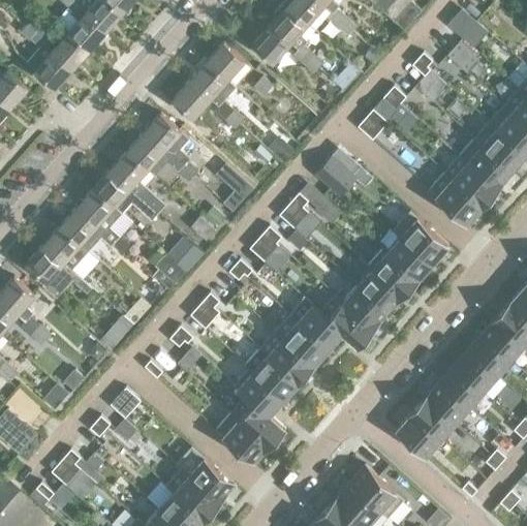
[(104,32),(84,13),(75,6),(80,1),(78,0),(64,0),(62,3),(58,0),(57,0),(70,11),(68,13),(76,22),(67,32),(88,51),(104,32)]
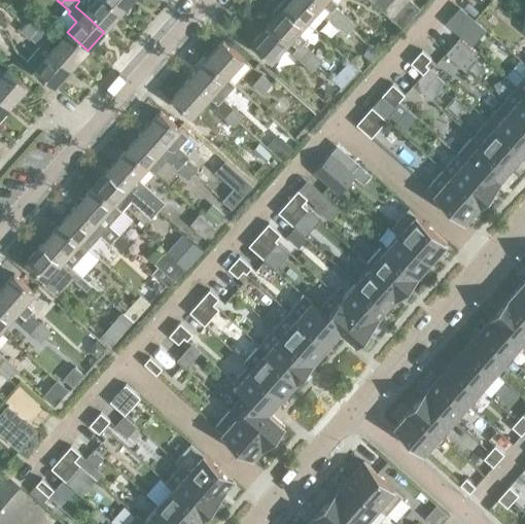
[(120,13),(106,0),(95,0),(83,13),(104,32),(120,13)]
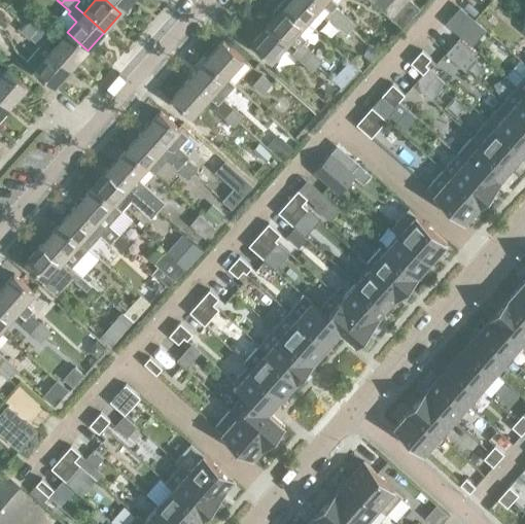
[(106,0),(120,13),(132,0),(106,0)]
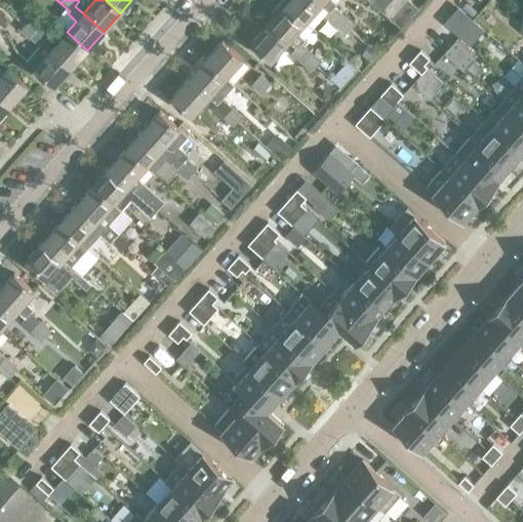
[(320,6),(313,0),(281,0),(279,2),(304,25),(320,6)]
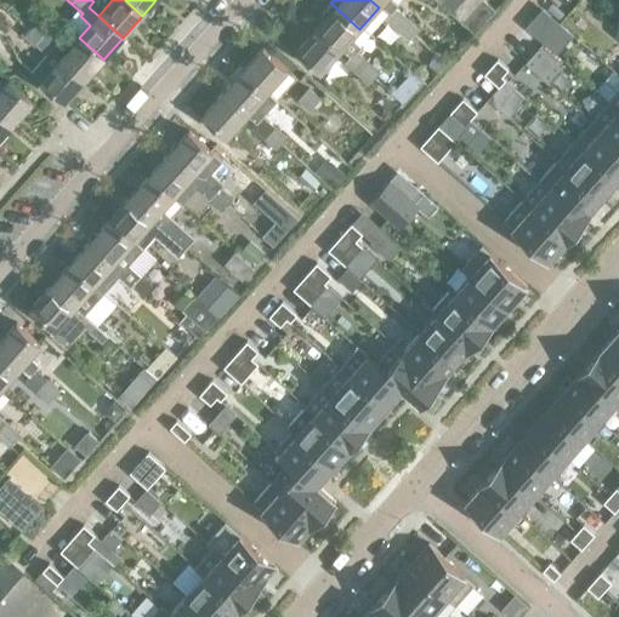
[(370,0),(379,7),(387,15),(382,21),(396,32),(405,20),(393,10),(397,6),(388,0),(370,0)]
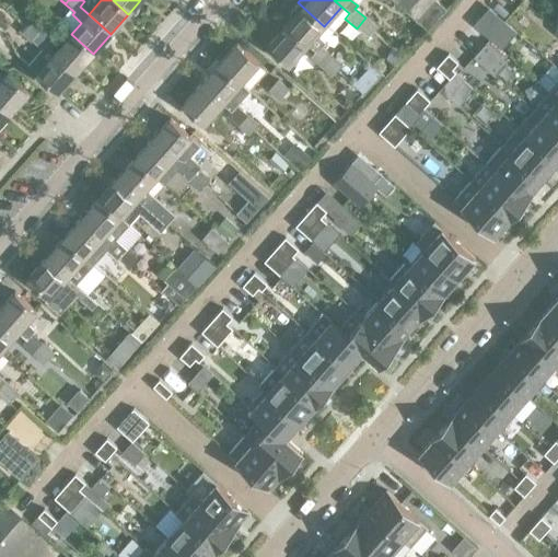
[(405,13),(416,0),(397,0),(394,4),(405,13)]
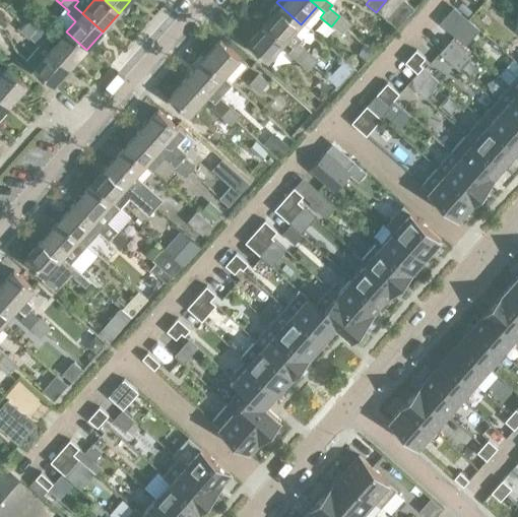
[(402,1),(400,0),(386,0),(376,12),(385,20),(402,1)]
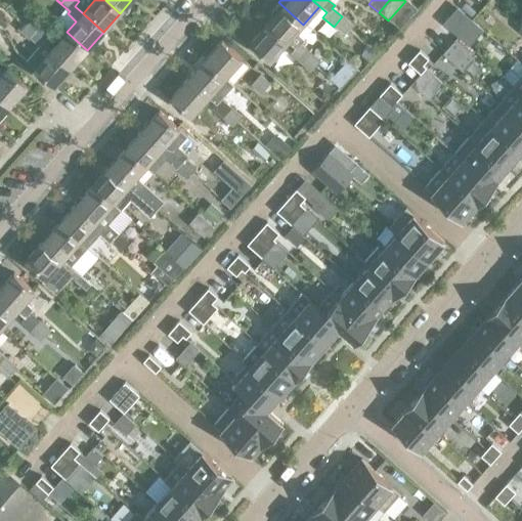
[(415,10),(405,1),(388,20),(398,30),(415,10)]
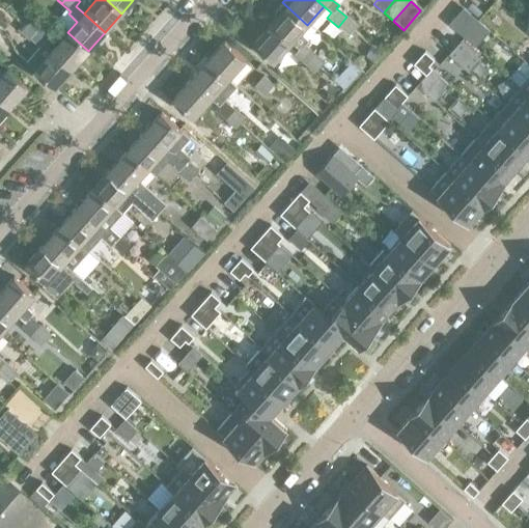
[(307,25),(282,2),(273,12),(274,17),(276,19),(271,25),(290,44),(298,50),(293,55),(304,65),(313,54),(303,45),(307,40),(300,34),(307,25)]
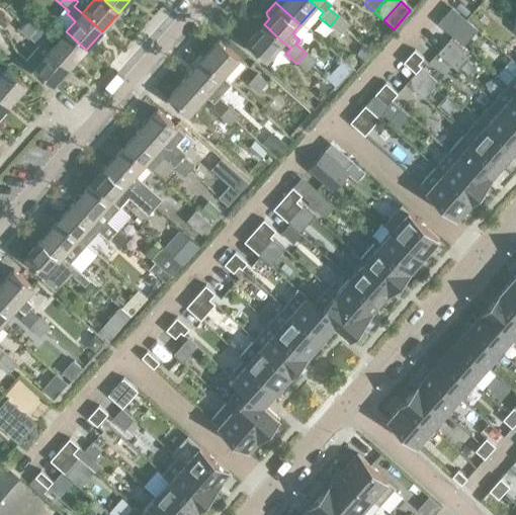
[(338,16),(330,26),(339,35),(348,25),(338,16)]
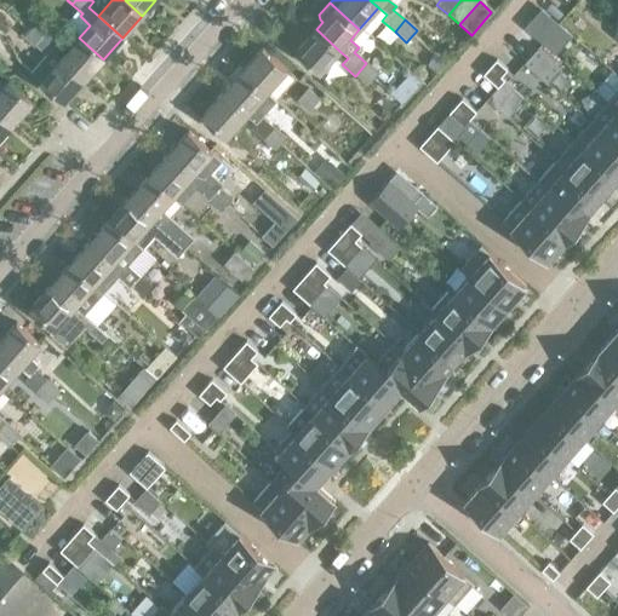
[(44,36),(56,46),(30,23),(26,29),(27,30),(21,36),(33,47),(44,36)]
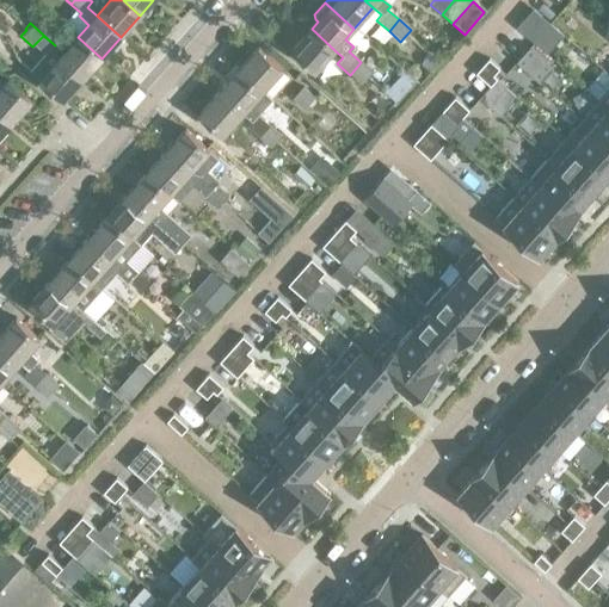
[(549,26),(533,44),(543,54),(560,36),(549,26)]
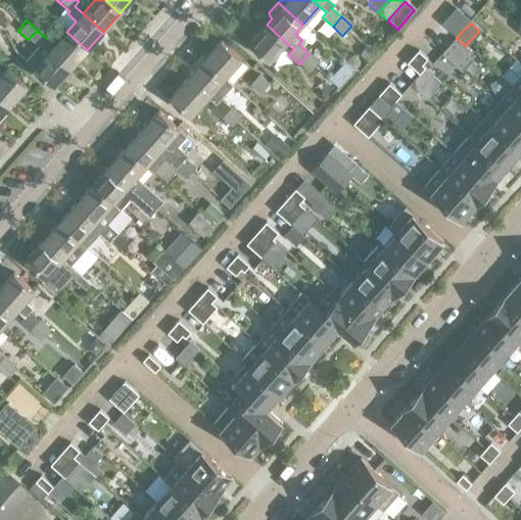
[(286,43),(267,25),(249,44),(270,61),(286,43)]
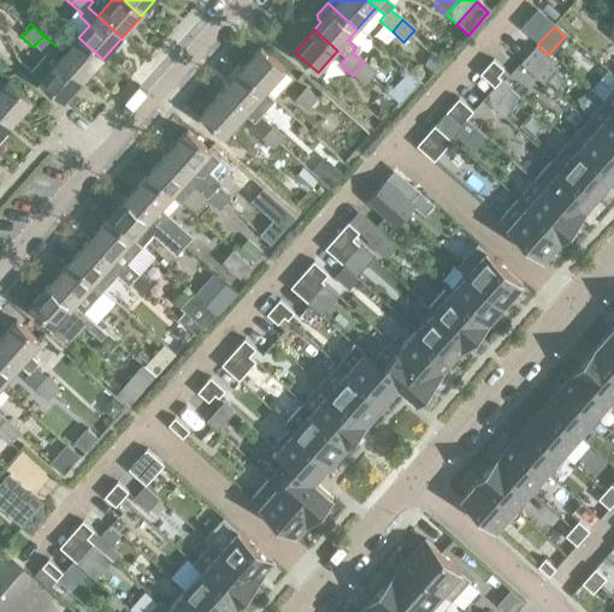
[(83,81),(59,59),(51,52),(55,46),(43,36),(33,47),(43,57),(29,72),(63,102),(83,81)]
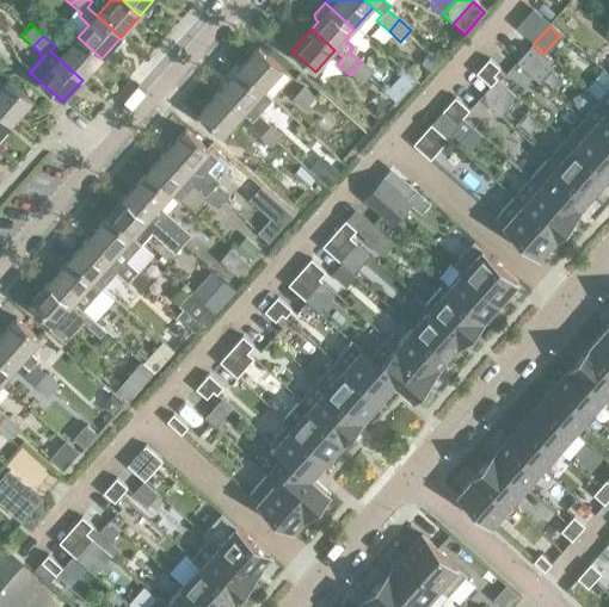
[(78,37),(59,59),(82,80),(102,59),(78,37)]
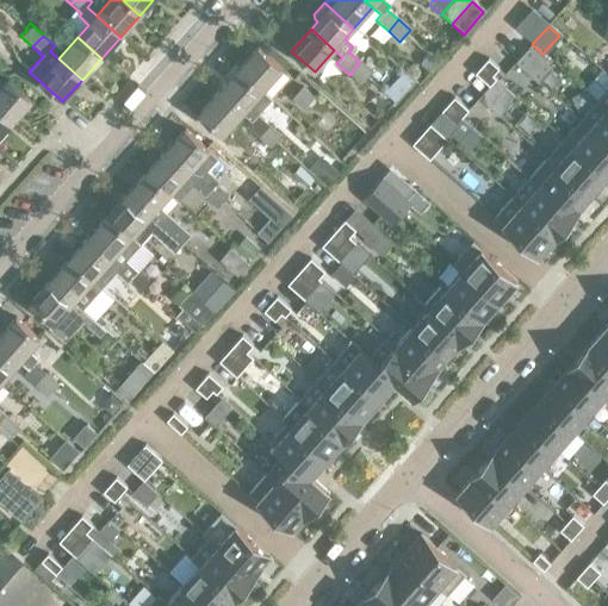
[(258,49),(237,72),(271,100),(262,92),(280,70),(258,49)]
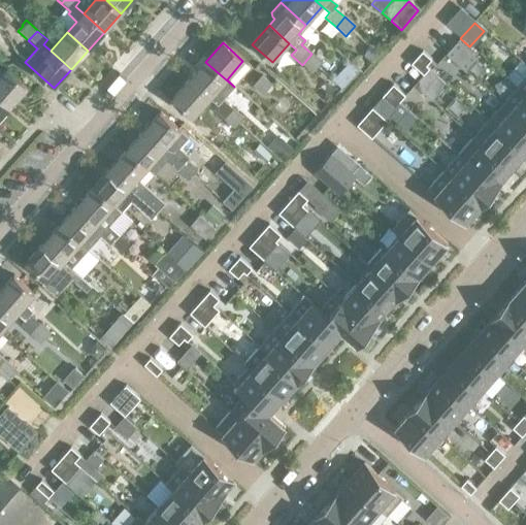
[(456,42),(445,55),(465,72),(477,60),(456,42)]
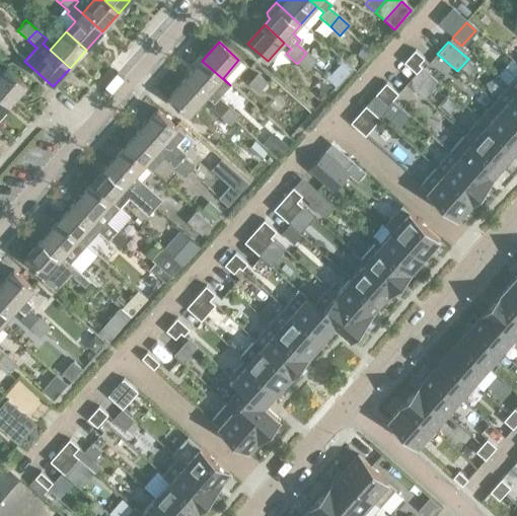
[(362,61),(365,63),(372,55),(364,47),(360,52),(363,55),(362,61)]
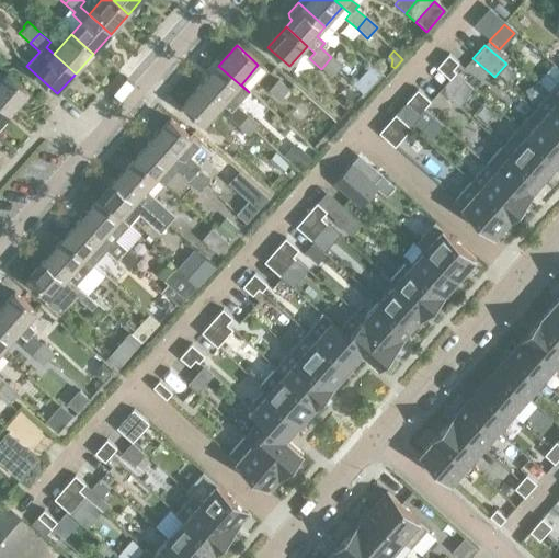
[(447,56),(442,63),(452,71),(457,65),(447,56)]
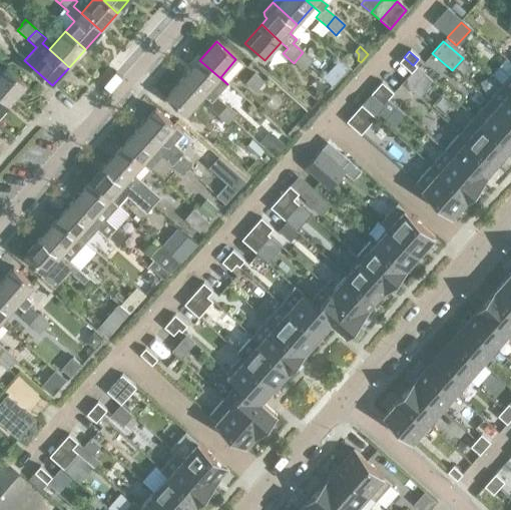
[(303,52),(294,63),(303,71),(313,61),(303,52)]
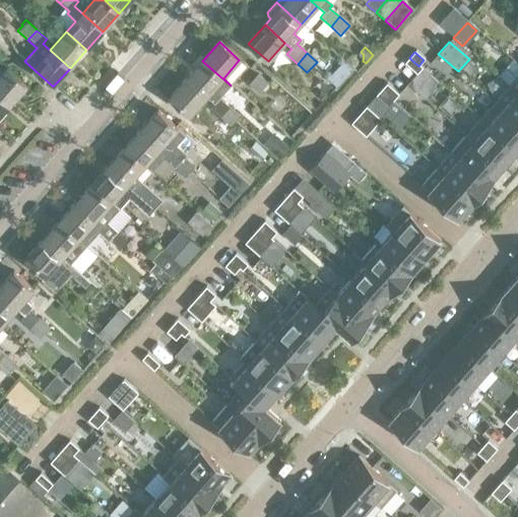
[(422,69),(418,66),(409,58),(403,64),(415,75),(422,69)]
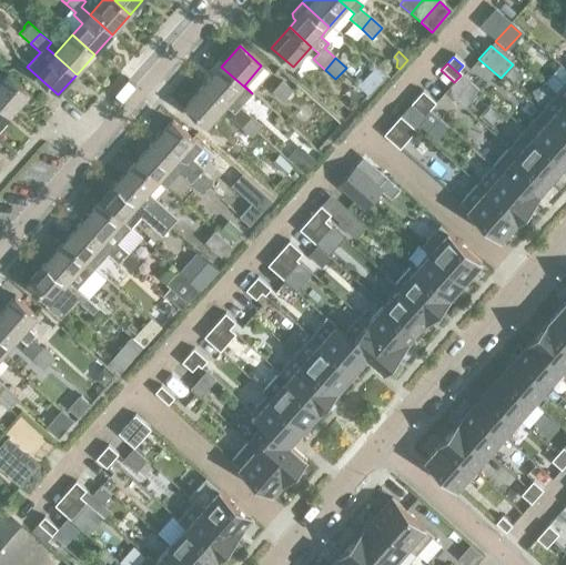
[(221,67),(203,87),(234,113),(239,108),(252,93),(221,67)]
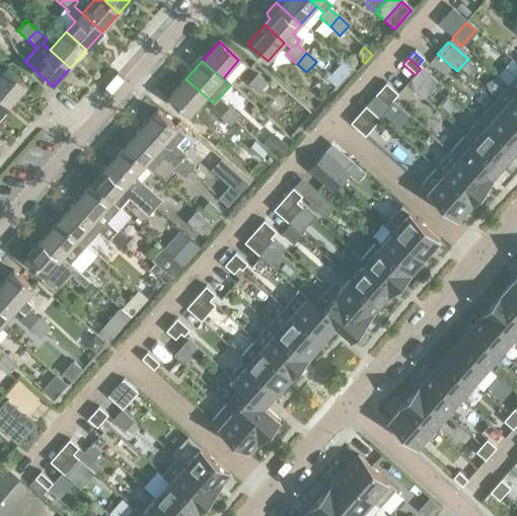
[(324,79),(335,87),(351,69),(342,61),(324,79)]
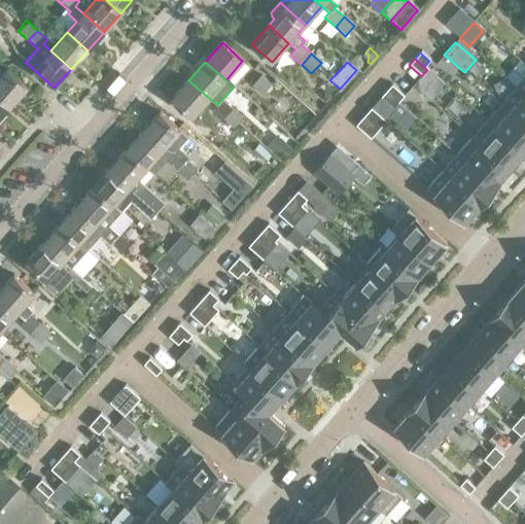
[(6,70),(0,76),(0,98),(9,107),(26,88),(6,70)]
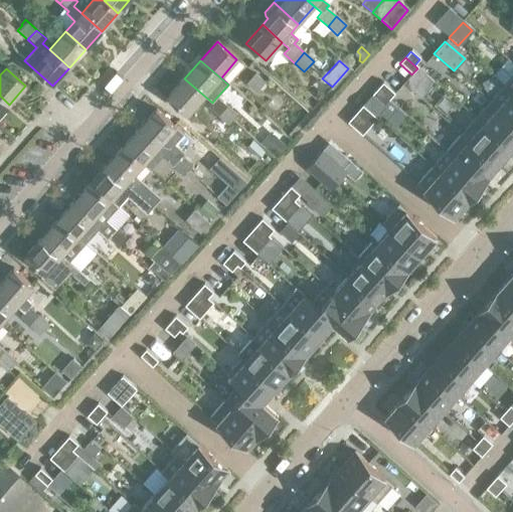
[(255,94),(265,83),(254,74),(245,84),(255,94)]
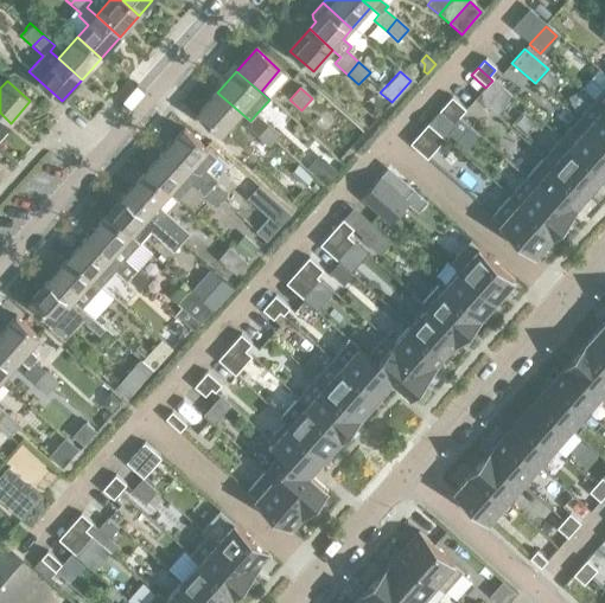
[(604,88),(593,101),(604,110),(604,88)]
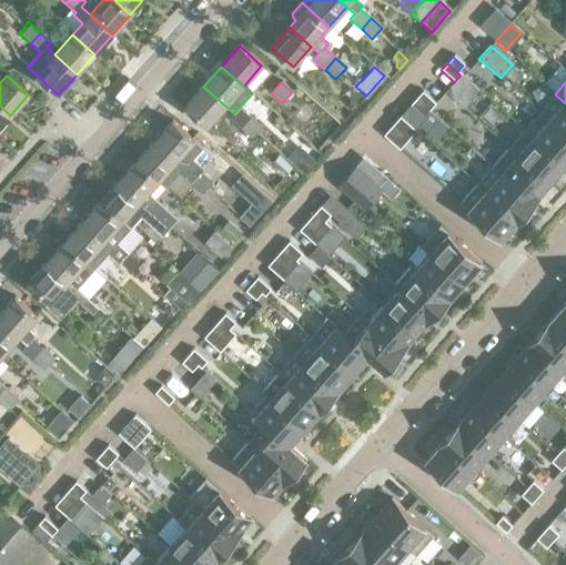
[(203,87),(184,108),(220,139),(233,123),(229,119),(234,113),(203,87)]
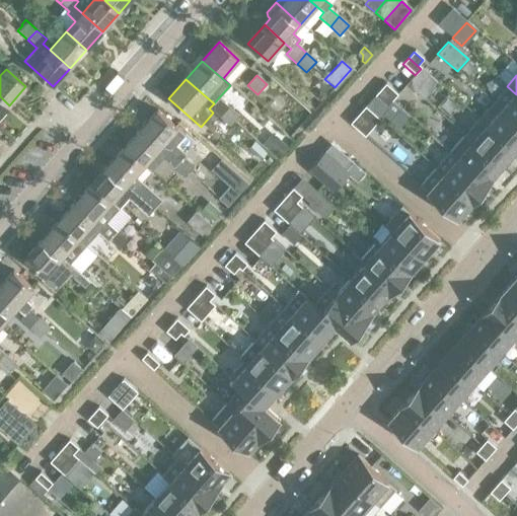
[(384,84),(379,90),(391,101),(397,95),(384,84)]
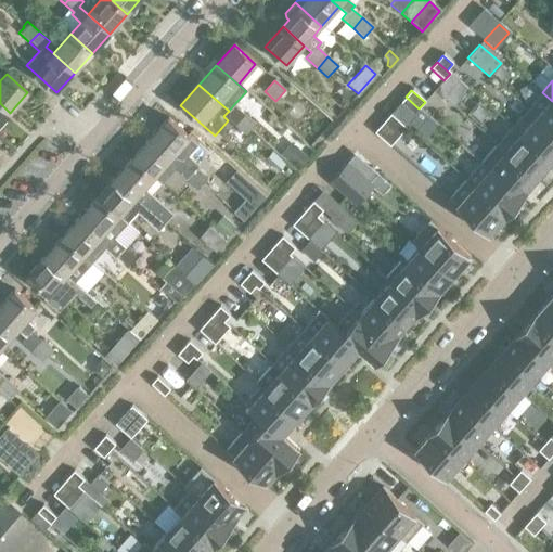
[(552,101),(542,92),(527,110),(552,132),(552,101)]
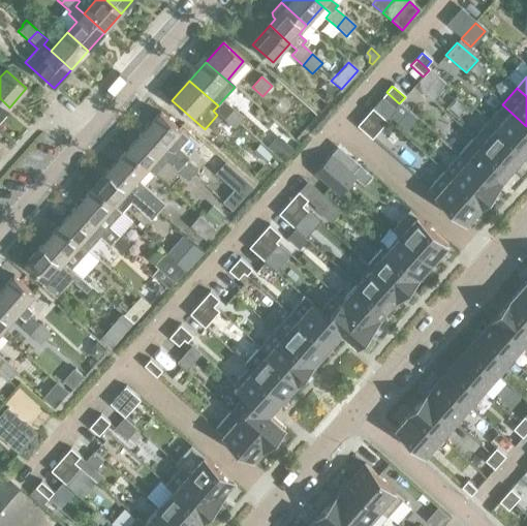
[(399,103),(386,92),(381,98),(394,110),(399,103)]
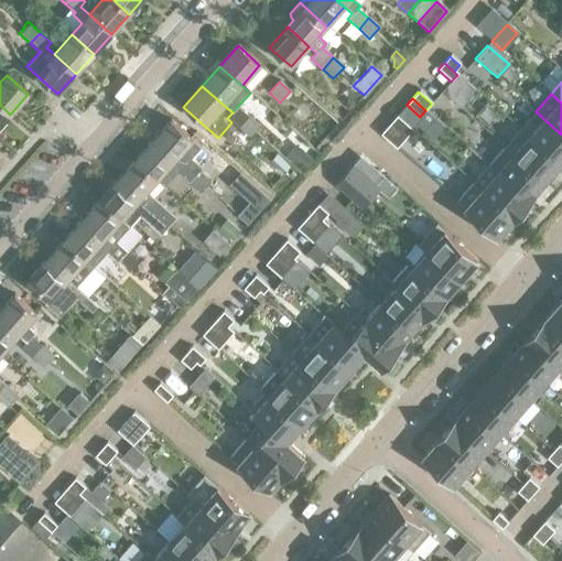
[(0,125),(10,115),(0,105),(0,125)]
